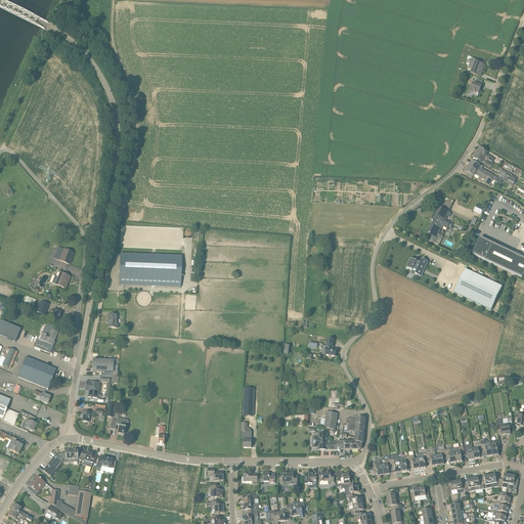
[(480,77),(484,64),(475,61),(471,74),(480,77)]
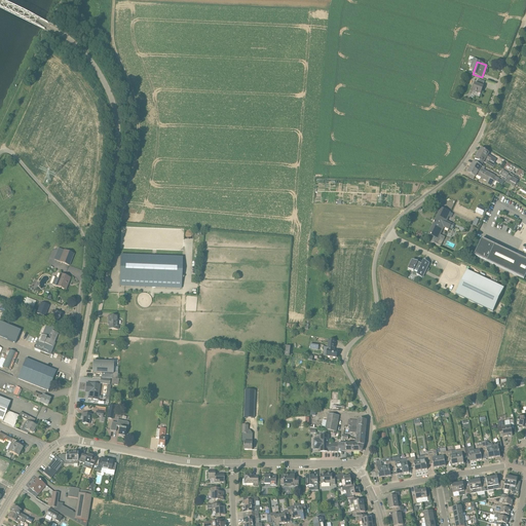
[(482,86),(484,82),(478,79),(476,83),(475,83),(471,95),(479,98),(484,86),(482,86)]
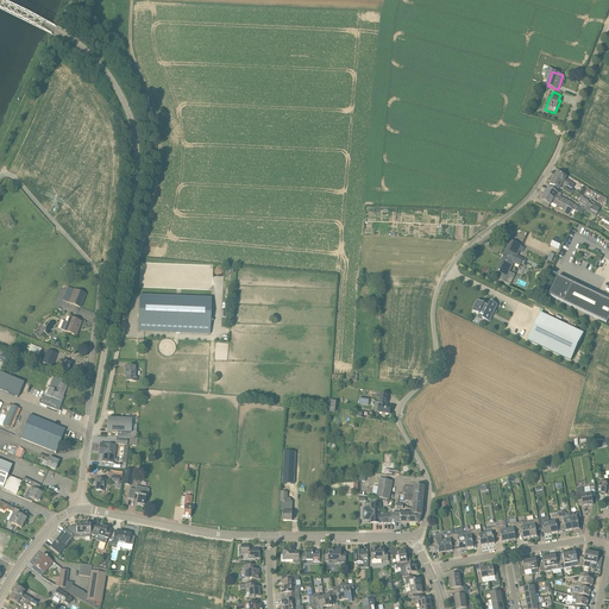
[(572,189),(575,184),(565,180),(566,177),(557,173),(553,179),(572,189)]
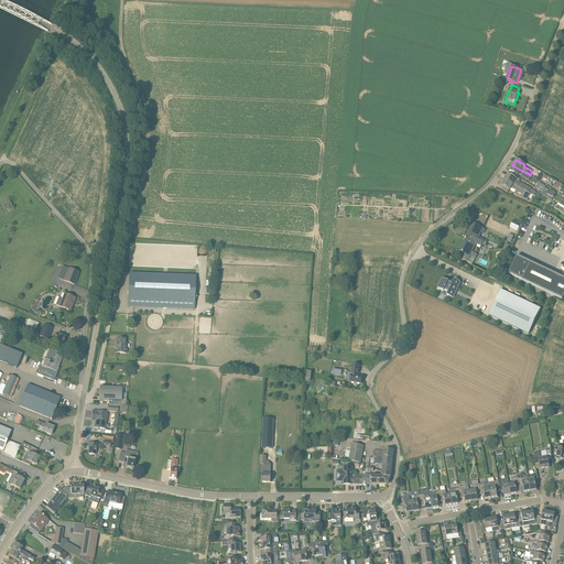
[(530,175),(512,165),(509,171),(518,176),(519,174),(529,181),(531,176),(530,175)]
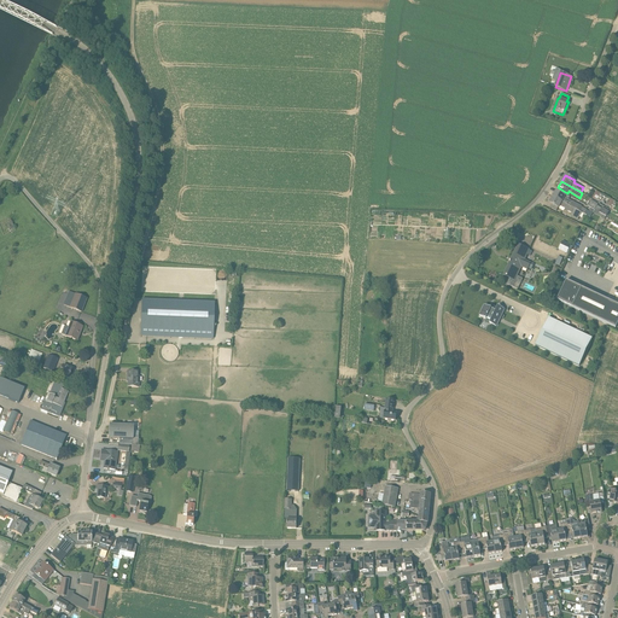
[(572,202),(569,199),(570,198),(557,190),(553,197),(582,213),(584,215),(587,210),(582,208),(572,202)]
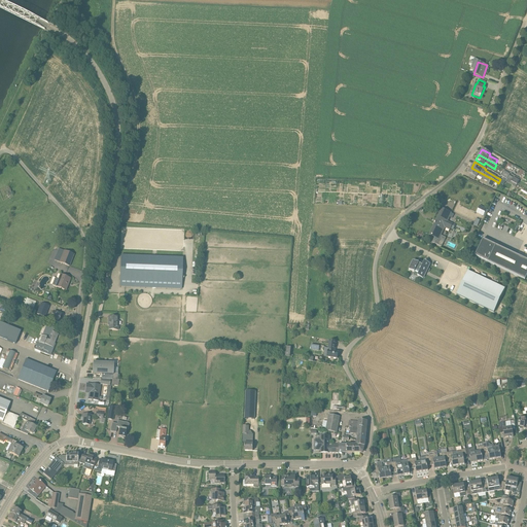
[(513,173),(515,170),(513,168),(514,167),(508,164),(505,169),(513,173)]
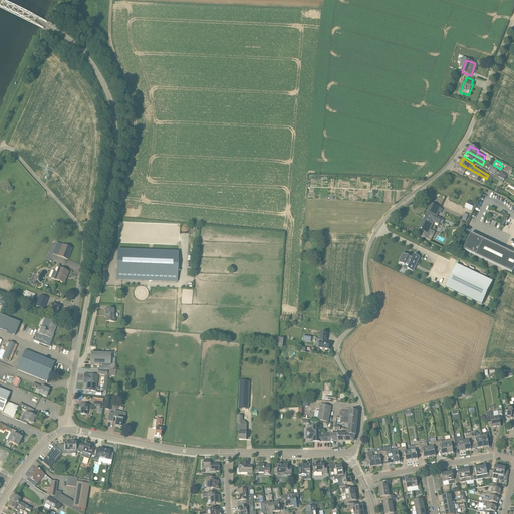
[(484,177),(460,164),(457,169),(465,174),(466,172),(471,174),(470,175),(472,176),(476,178),(475,180),(481,183),(484,177)]
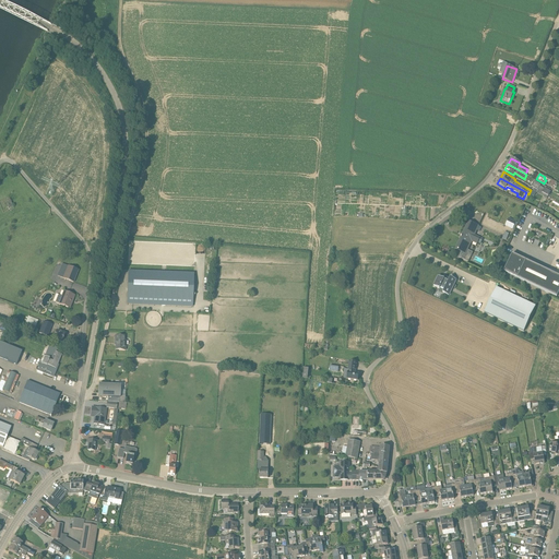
[(544,189),(540,187),(540,186),(534,181),(532,187),(537,190),(536,192),(544,198),(543,200),(545,202),(548,197),(551,191),(545,188),(544,189)]
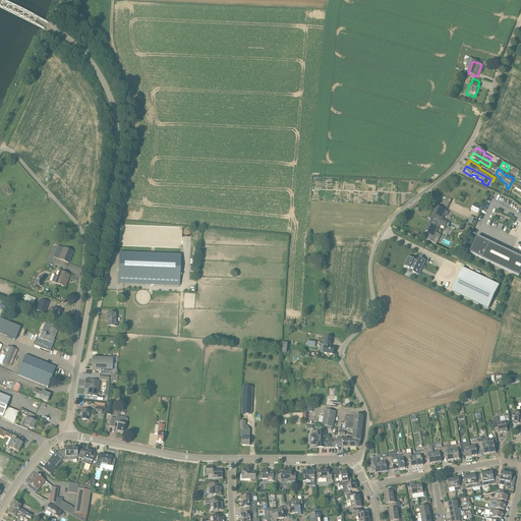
[(478,214),(482,206),(474,203),(471,210),(478,214)]
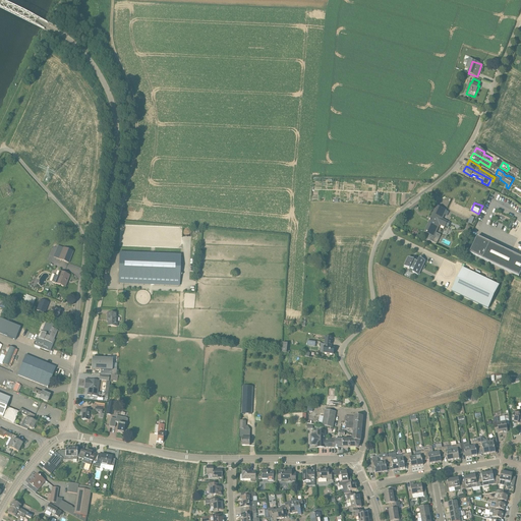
[(447,222),(443,219),(446,211),(437,207),(424,232),(435,237),(437,233),(440,226),(445,228),(446,226),(448,227),(450,222),(448,221),(447,222)]
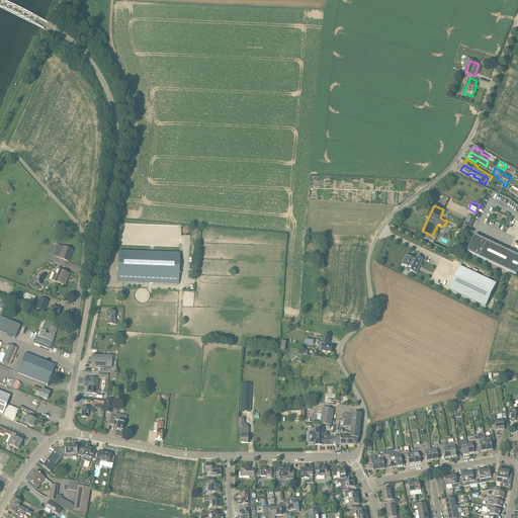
[(466,252),(507,271),(517,275),(517,272),(517,256),(515,255),(475,236),(466,252)]
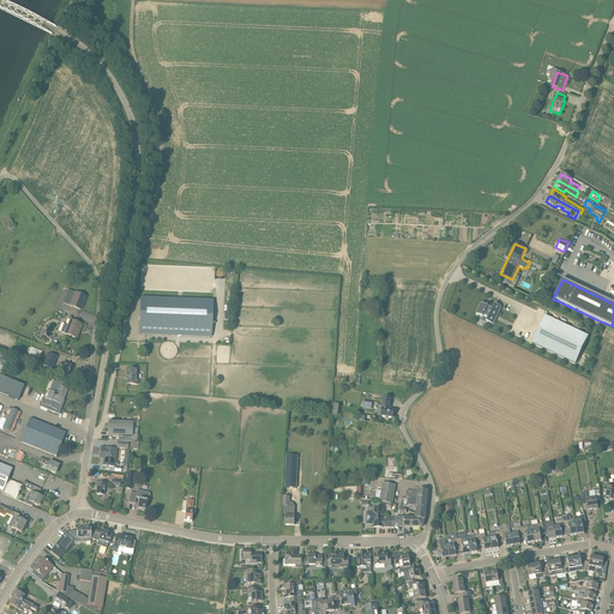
[(74,292),(68,289),(62,304),(70,306),(80,311),(86,296),(74,292)]
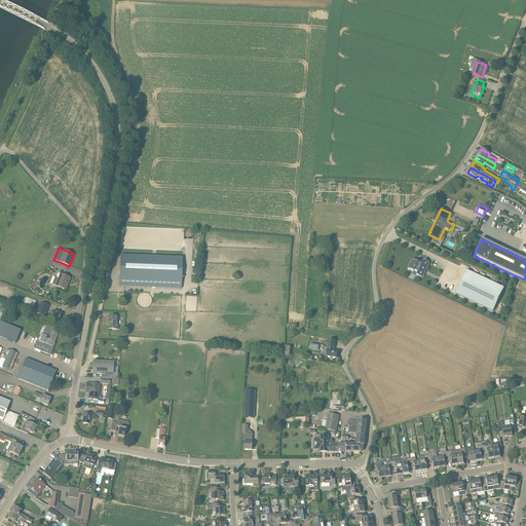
[(182,289),(183,258),(121,255),(121,254),(120,276),(122,276),(124,279),(124,287),(182,289)]
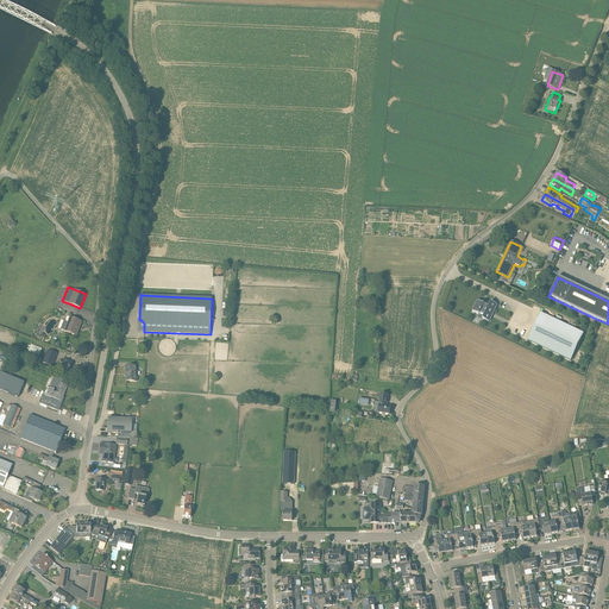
[(477,301),(472,312),(479,315),(479,313),(484,315),(482,319),(489,322),(497,305),(490,302),(490,303),(484,301),(485,302),(484,305),(477,301)]
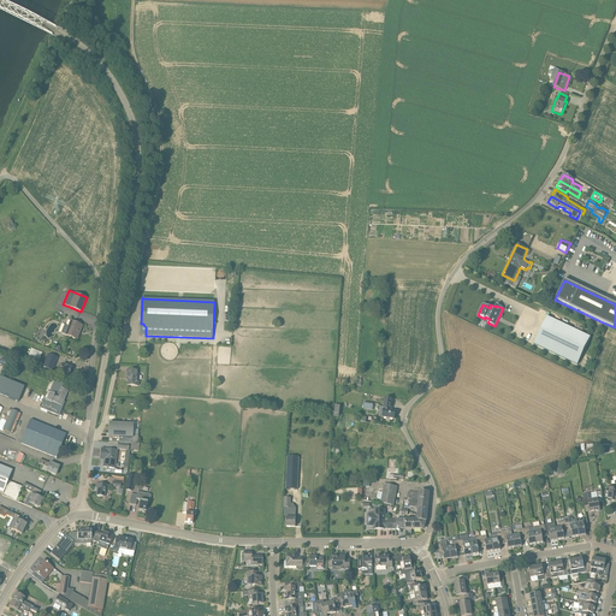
[(592,337),(546,315),(540,330),(533,344),(578,366),(592,337)]
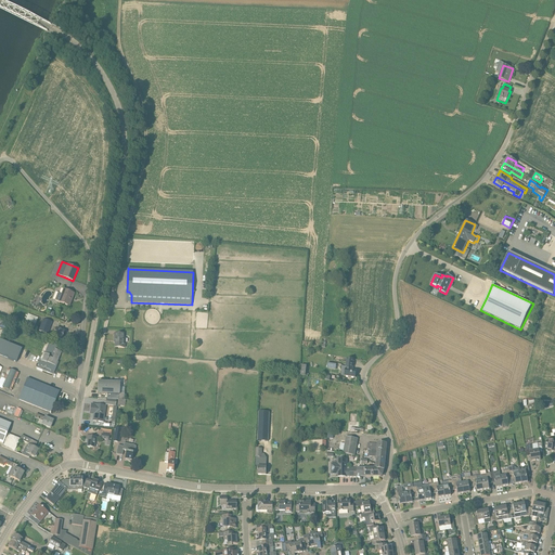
[(69,306),(74,294),(63,289),(61,294),(59,293),(55,300),(57,301),(69,306)]
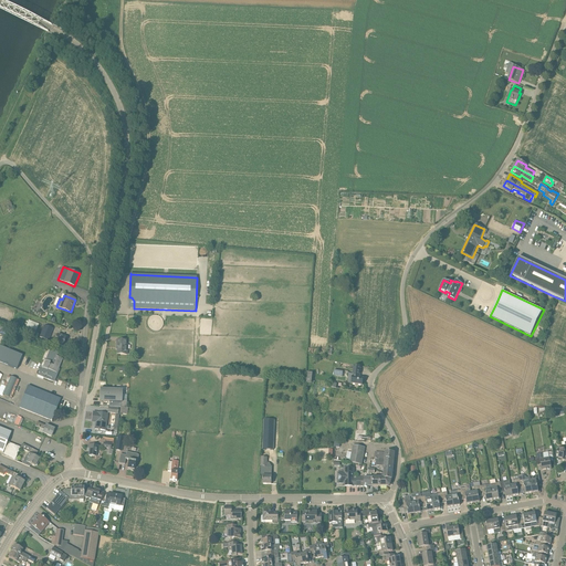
[(34,336),(39,325),(29,321),(23,333),(34,336)]
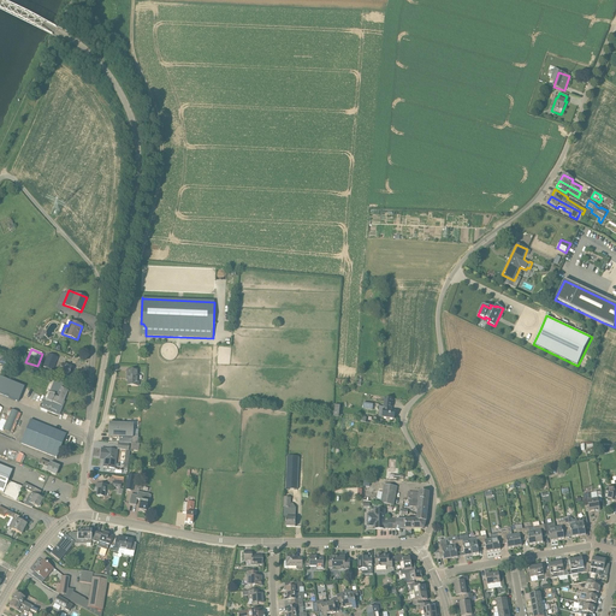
[(48,354),(43,353),(43,354),(42,354),(42,355),(42,356),(41,360),(39,365),(43,367),(53,371),(58,359),(48,354)]
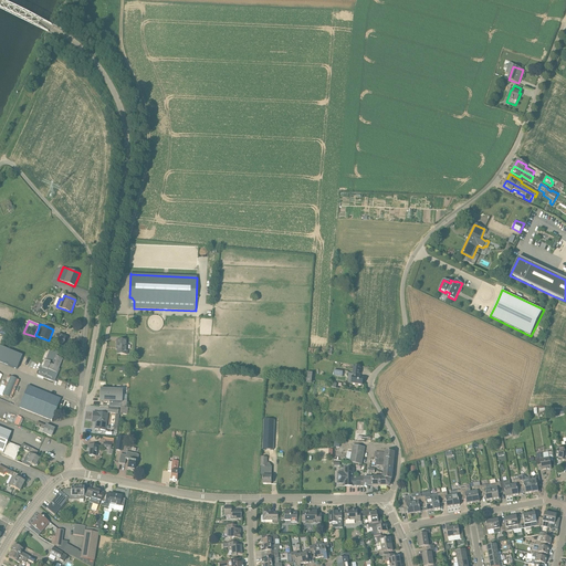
[(63,346),(65,338),(58,335),(54,343),(63,346)]
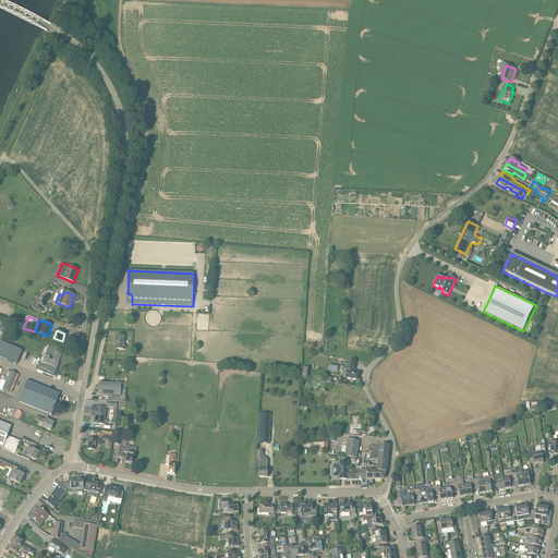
[(125,350),(125,344),(123,344),(123,336),(114,336),(114,342),(116,342),(116,350),(125,350)]
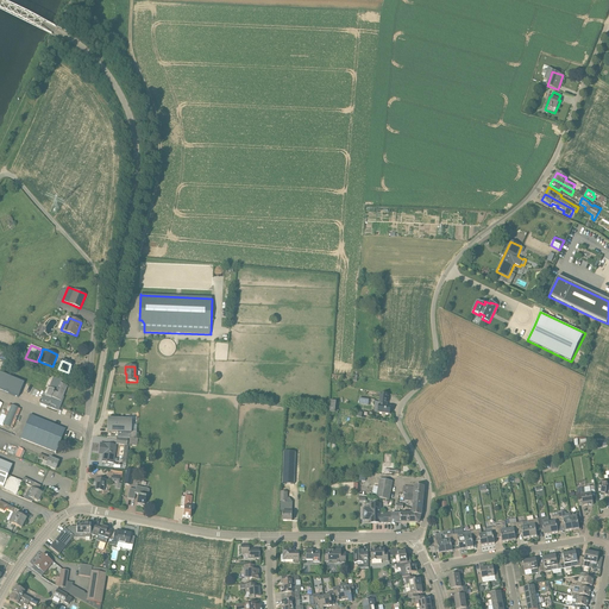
[(0,389),(18,397),(24,383),(0,372),(0,389)]
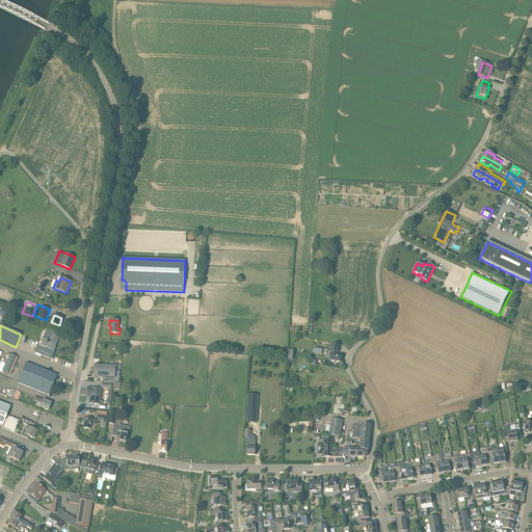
[(55,347),(59,338),(54,336),(56,331),(47,328),(43,339),(40,346),(37,345),(34,353),(50,358),(52,352),(54,353),(56,347),(55,347)]
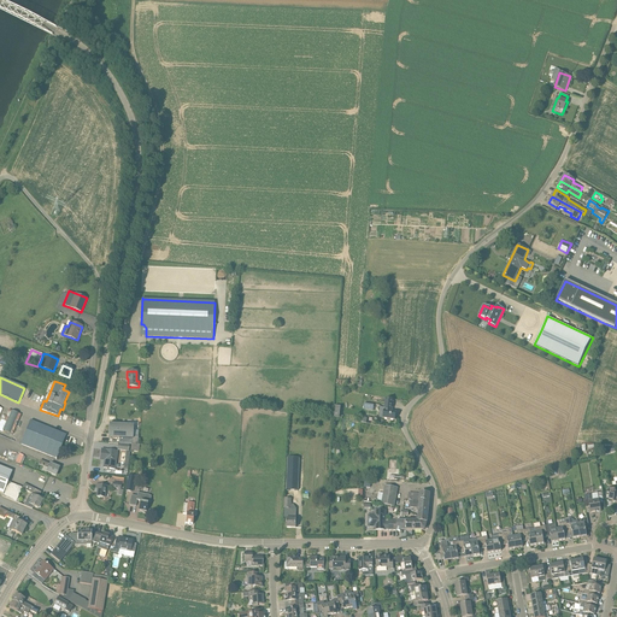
[(392,412),(393,400),(385,399),(383,418),(395,419),(397,412),(392,412)]
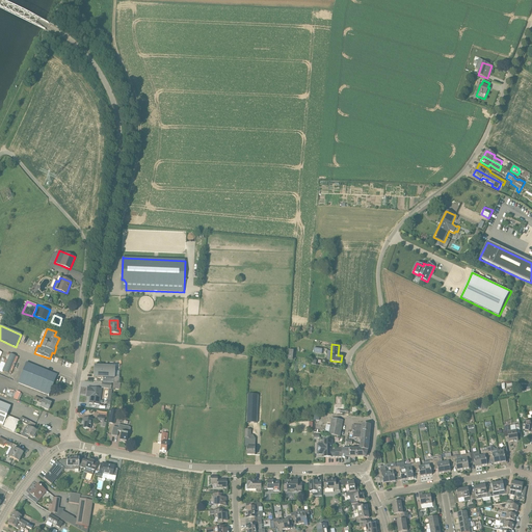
[(0,365),(0,370),(11,375),(18,356),(7,353),(4,363),(1,362),(0,365)]
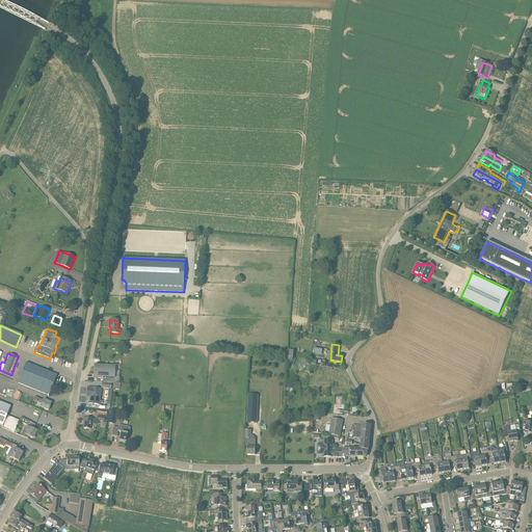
[(26,362),(19,380),(18,383),(48,395),(48,396),(49,396),(49,395),(57,375),(26,362)]
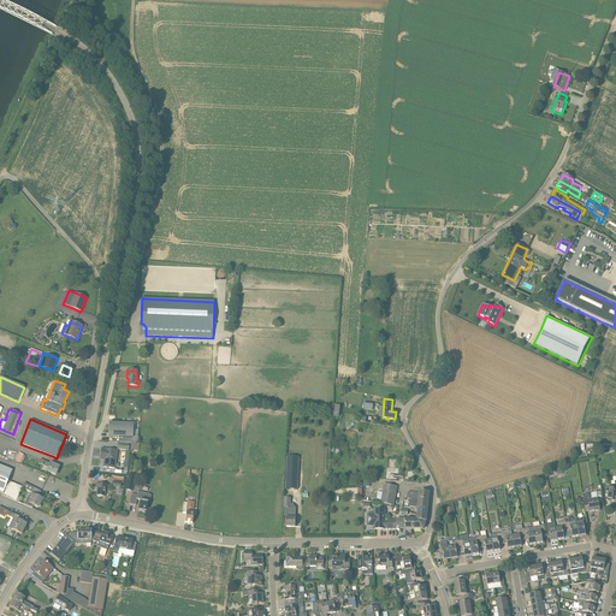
[(136,428),(136,425),(134,425),(110,424),(108,437),(132,438),(132,427),(136,428)]
